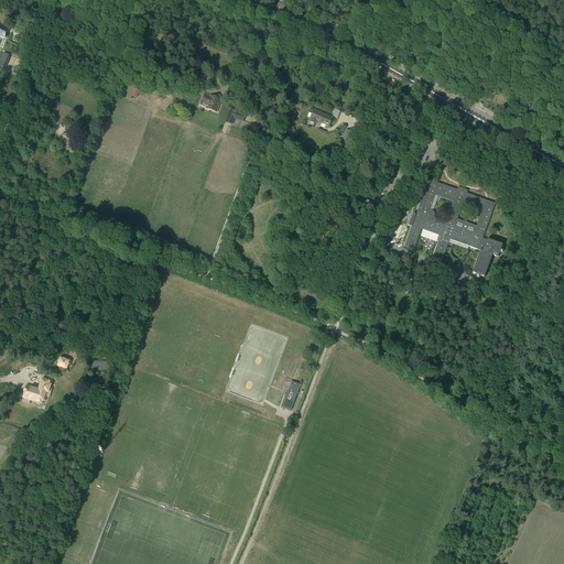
[(184,75),(165,67),(163,73),(181,82),(184,75)]
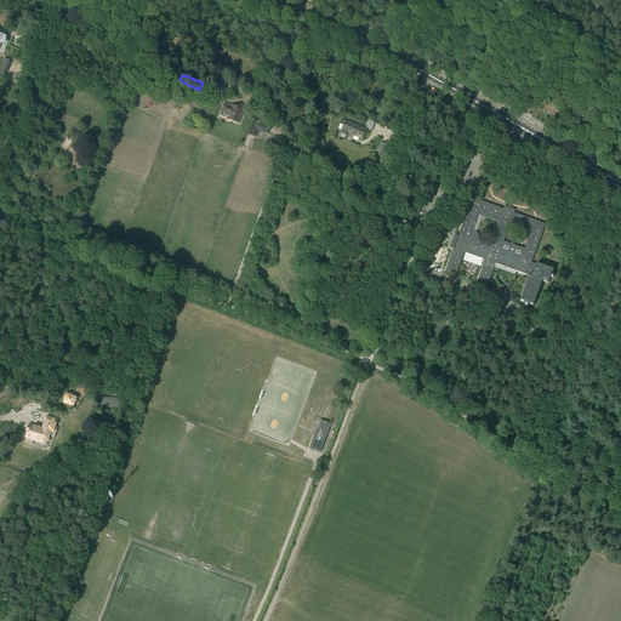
[(231,106),(223,103),(220,117),(227,119),(226,120),(239,124),(244,109),(231,104),(231,106)]
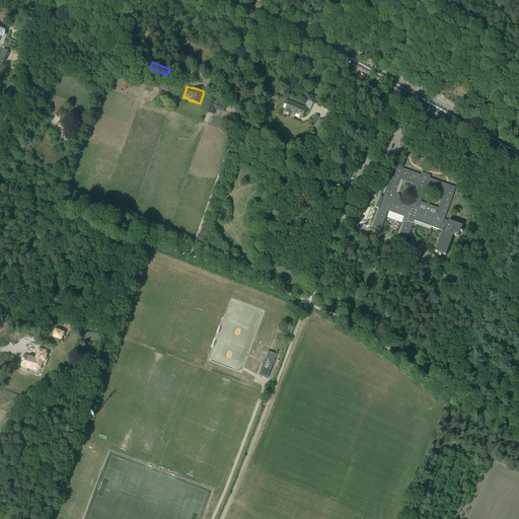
[(218,103),(212,100),(208,110),(215,114),(218,103)]
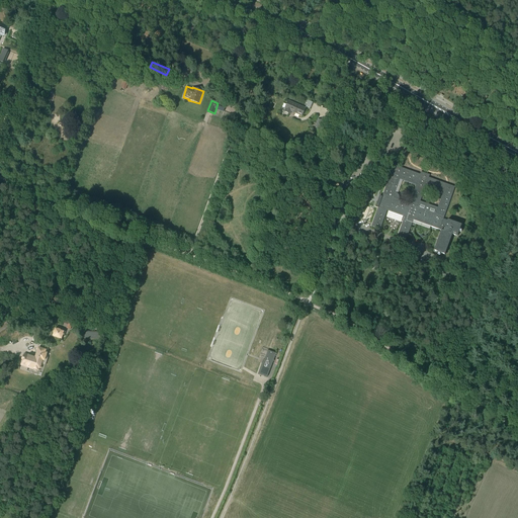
[(303,116),(306,108),(288,101),(285,108),(285,109),(284,112),(289,114),(290,111),(303,116)]
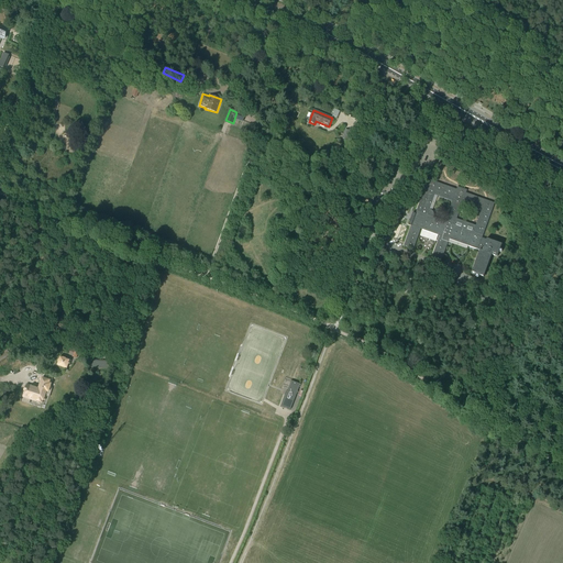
[(350,131),(345,130),(343,139),(348,140),(348,139),(351,140),(353,132),(350,132),(350,131)]
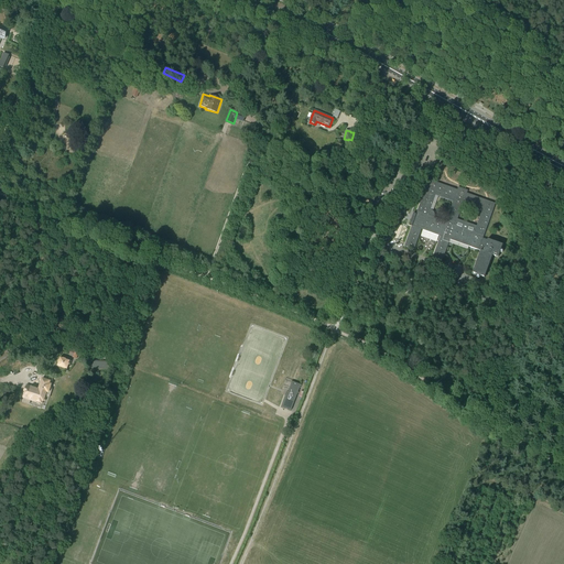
[(458,187),(457,191),(429,180),(416,215),(413,214),(409,225),(412,226),(404,247),(413,250),(421,229),(441,237),(433,257),(442,260),(449,240),(480,251),(473,273),(477,275),(476,275),(476,277),(476,278),(477,278),(477,279),(478,279),(478,278),(479,278),(479,277),(484,278),(492,256),(498,258),(499,252),(500,253),(501,253),(502,253),(502,252),(502,251),(502,250),(501,250),(500,250),(502,246),(487,240),(483,239),(495,204),(467,194),(468,191),(458,187)]
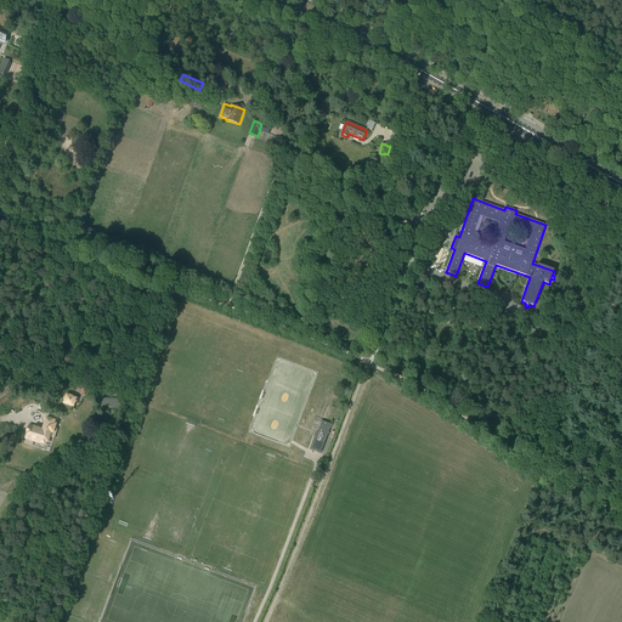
[(72,362),(74,355),(63,352),(61,360),(72,362)]
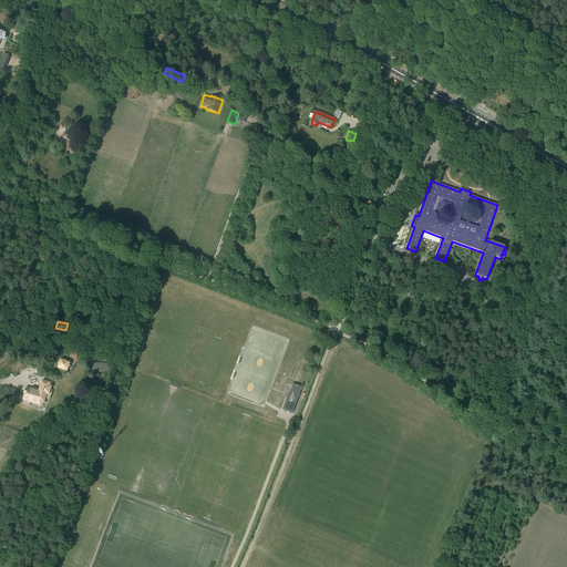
[(66,362),(61,361),(59,368),(68,371),(69,366),(71,367),(72,362),(68,361),(66,362)]
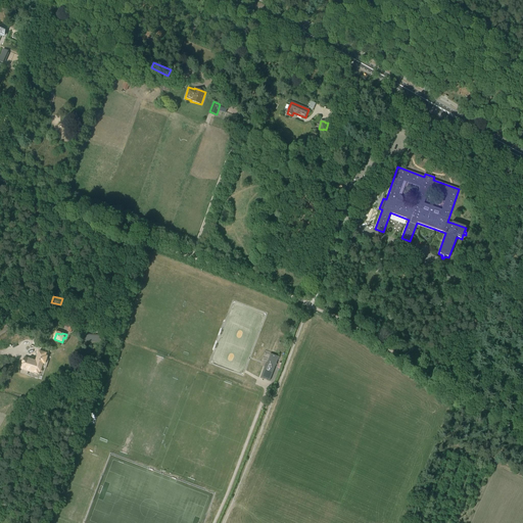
[(47,354),(48,351),(41,349),(40,352),(39,351),(36,362),(25,358),(24,361),(22,360),(21,363),(22,363),(20,369),(21,369),(19,373),(27,375),(28,370),(33,372),(34,374),(37,375),(39,373),(40,370),(42,371),(42,369),(41,368),(46,354),(47,354)]
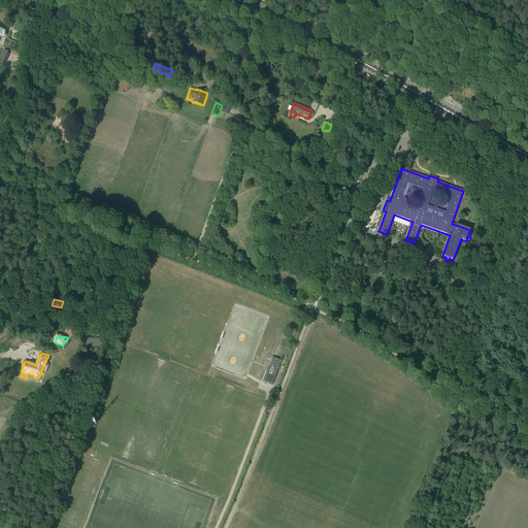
[(282,360),(272,357),(264,381),(272,385),(282,360)]
